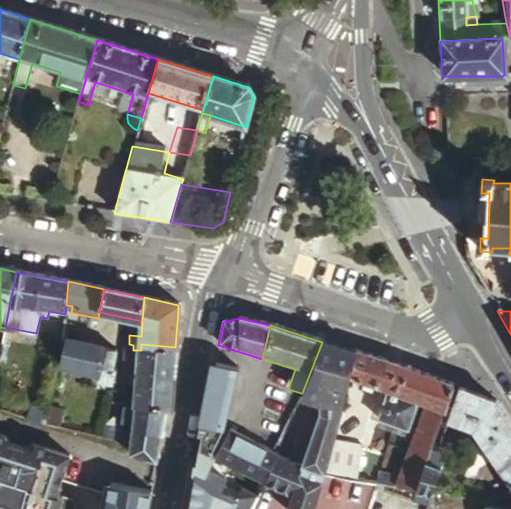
[(119,351),(66,339),(60,363),(103,374),(101,382),(116,386),(116,385),(119,371),(115,370),(119,351)]
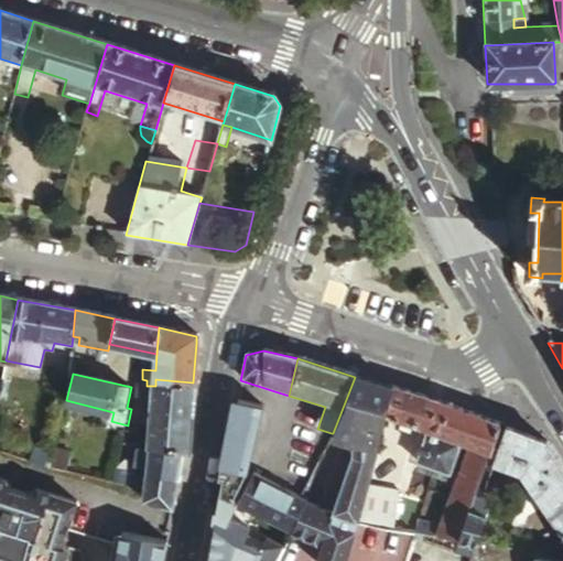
[(333,433),(332,433),(329,440),(355,446),(336,516),(311,504),(294,533),(294,535),(323,547),(317,560),(344,560),(358,519),(367,487),(367,485),(383,418),(391,388),(355,377),(333,433)]
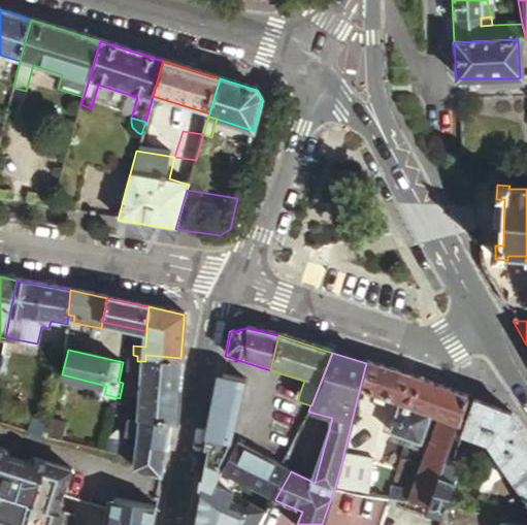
[(137,356),(133,355),(131,378),(143,379),(143,389),(178,392),(180,358),(145,355),(145,361),(137,361),(137,356)]
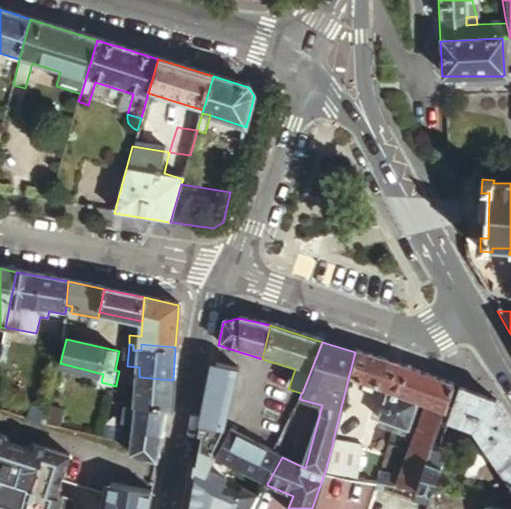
[(398,365),(355,352),(348,379),(389,391),(398,365)]
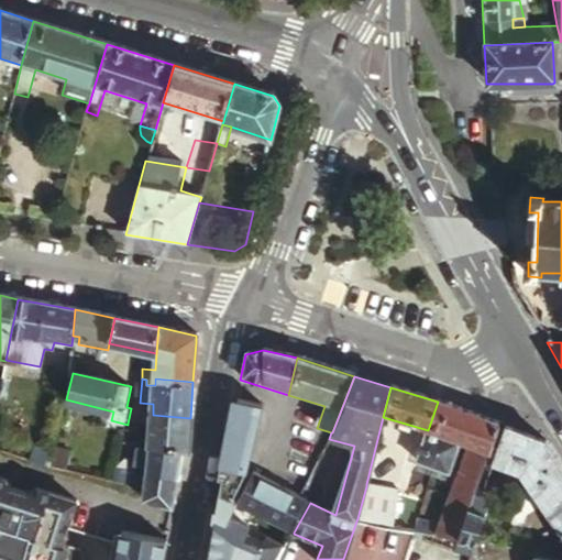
[(237,401),(218,496),(231,502),(248,473),(261,405),(237,401)]
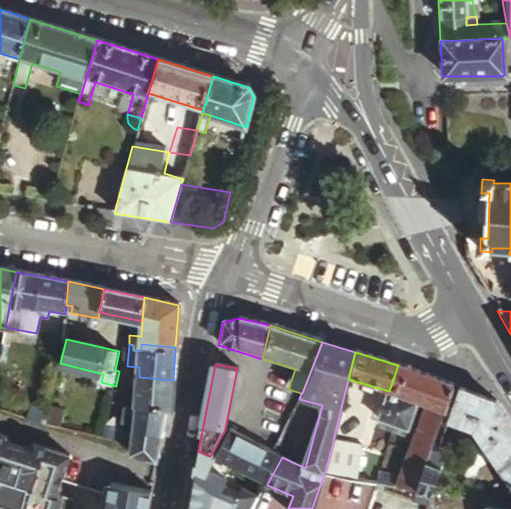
[(427,376),(398,365),(389,391),(378,420),(381,421),(405,430),(406,431),(417,402),(427,376)]
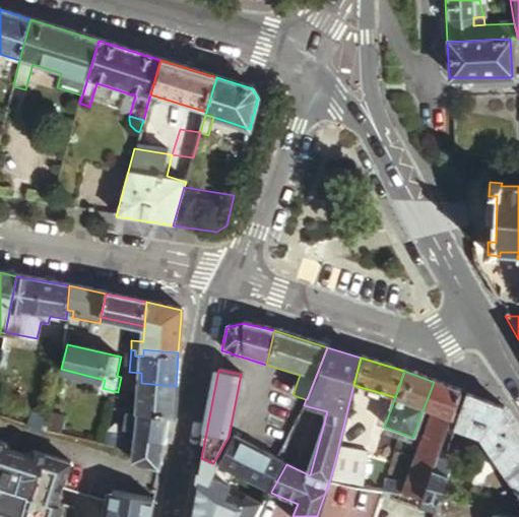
[(140,393),(138,411),(169,416),(174,417),(176,386),(141,383),(141,373),(129,372),(128,392),(140,393)]
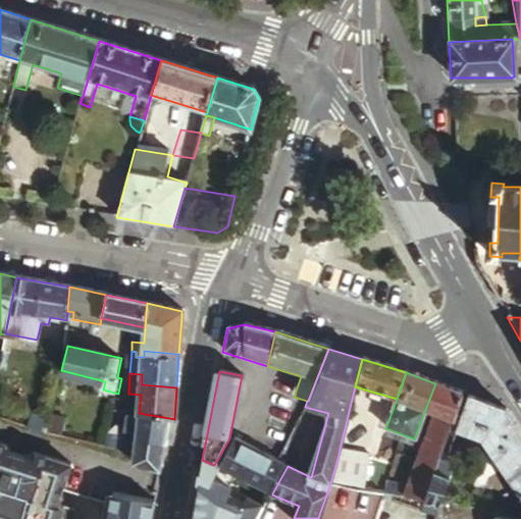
[(461,393),(435,383),(425,410),(433,413),(406,486),(396,484),(394,488),(389,488),(388,494),(423,500),(433,471),(462,393),(461,393)]
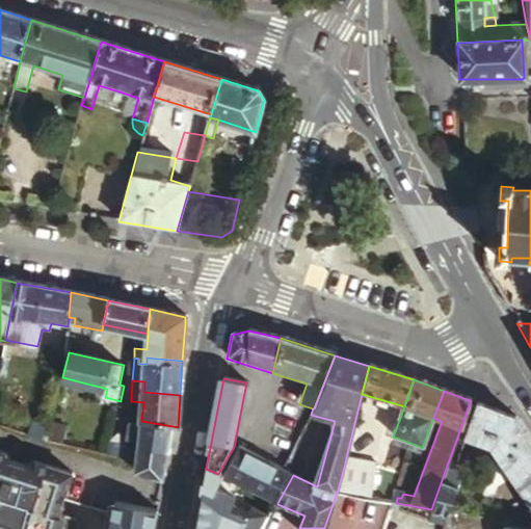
[(477,403),(465,437),(493,447),(527,498),(530,496),(530,440),(515,417),(477,403)]
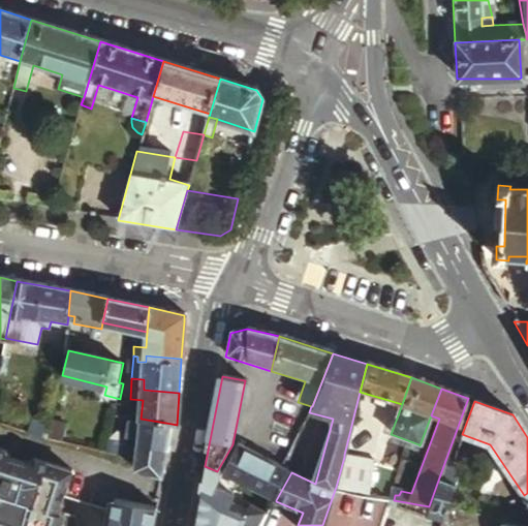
[(44,433),(59,437),(63,420),(49,416),(47,425),(44,433)]
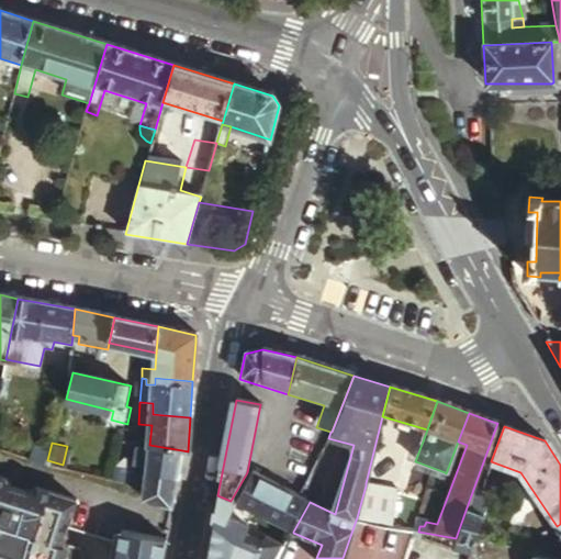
[(177,474),(182,450),(149,445),(147,469),(177,474)]
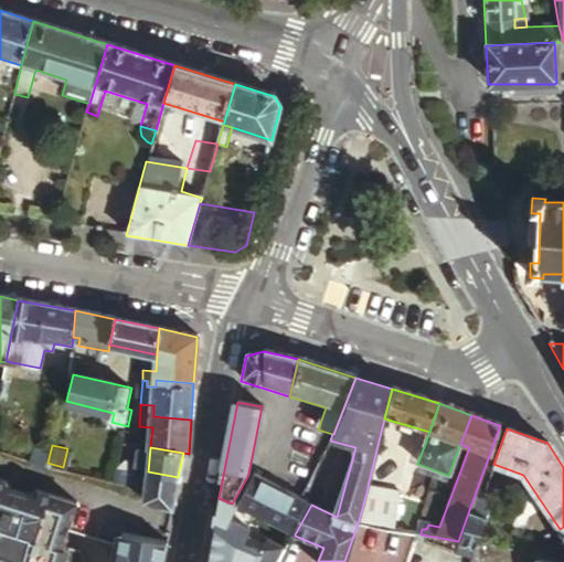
[(48,463),(50,454),(32,448),(29,457),(48,463)]
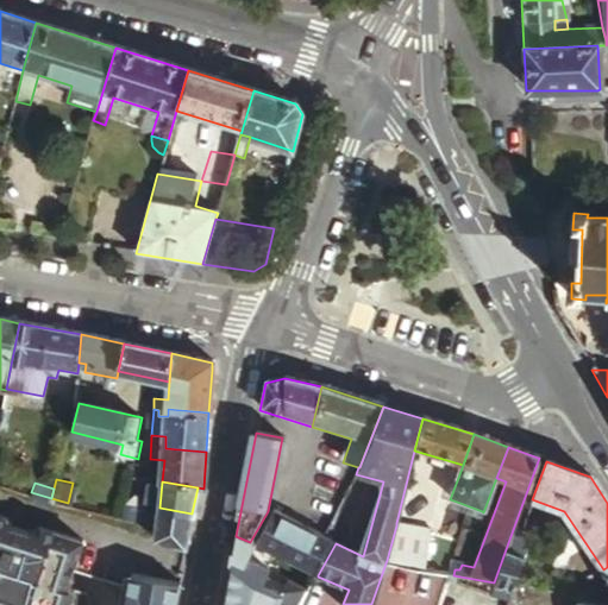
[(478,521),(482,511),(453,500),(450,510),(478,521)]
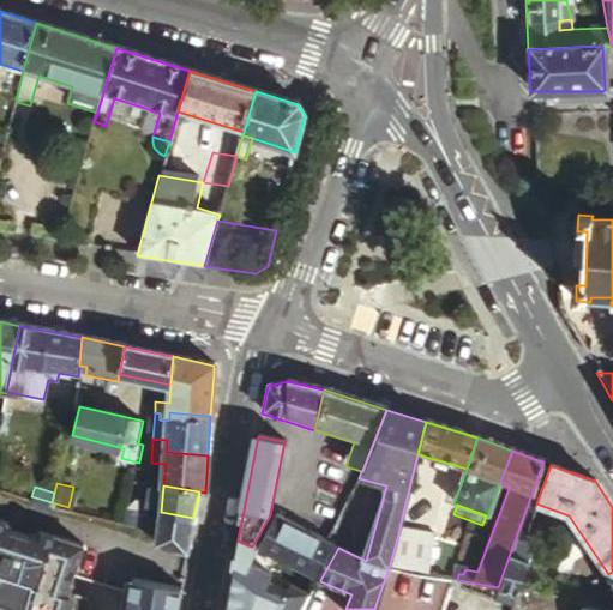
[(190,535),(193,518),(161,512),(155,547),(187,550),(190,535)]
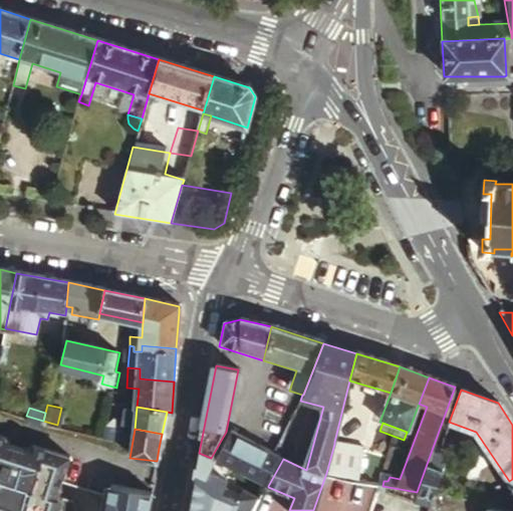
[(58,510),(61,503),(57,502),(71,461),(34,448),(26,452),(12,448),(9,440),(0,436),(0,510),(58,510)]
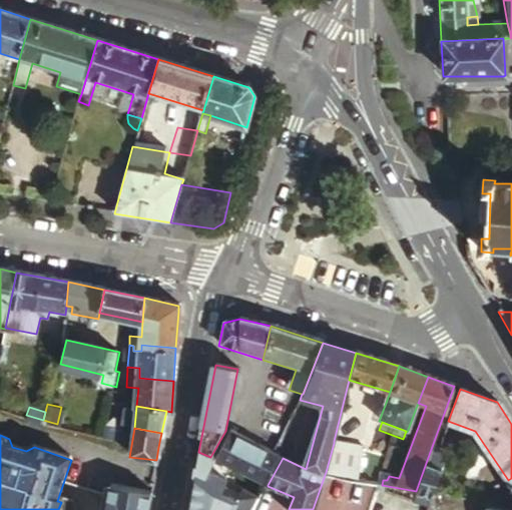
[(219,462),(268,485),(283,458),(233,435),(219,462)]
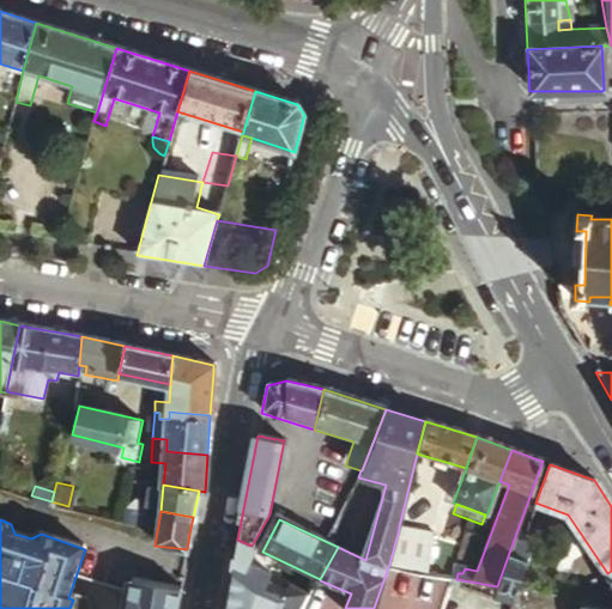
[(399,529),(389,564),(425,570),(425,568),(432,536),(399,529)]
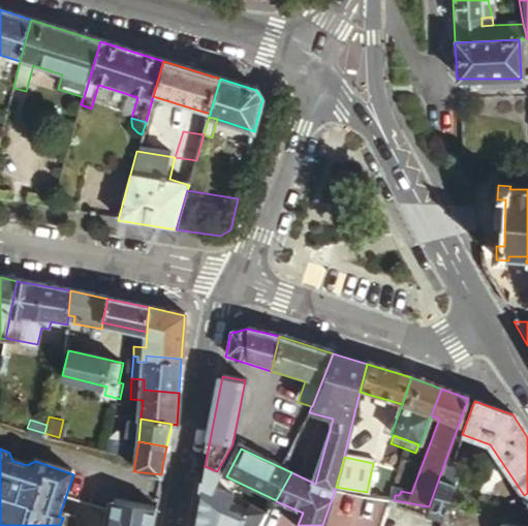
[(366,495),(387,499),(389,494),(390,494),(396,469),(373,463),(367,491),(367,492),(366,495)]
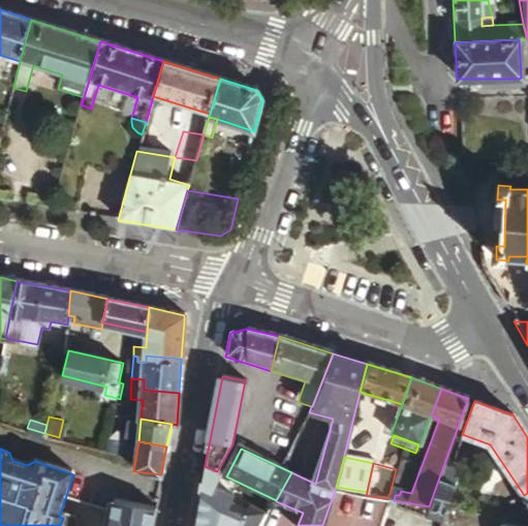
[(439,477),(429,506),(446,509),(447,507),(455,485),(439,477)]
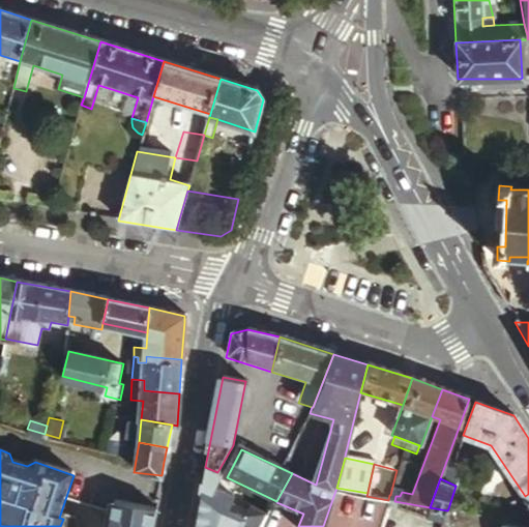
[(202,488),(195,525),(197,526),(234,526),(236,516),(231,514),(234,497),(202,488)]
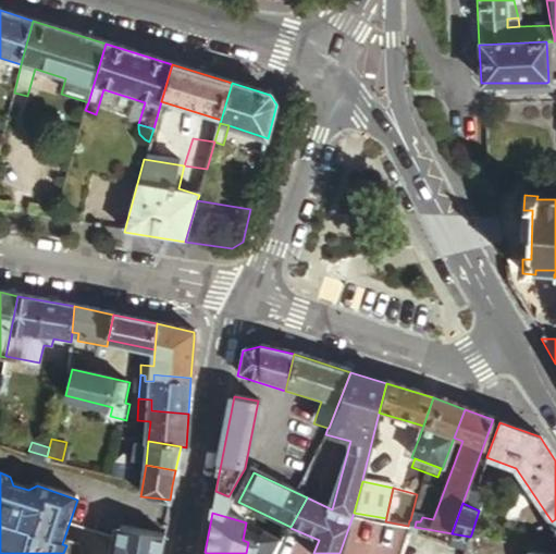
[(159,553),(163,536),(119,527),(113,553),(159,553)]
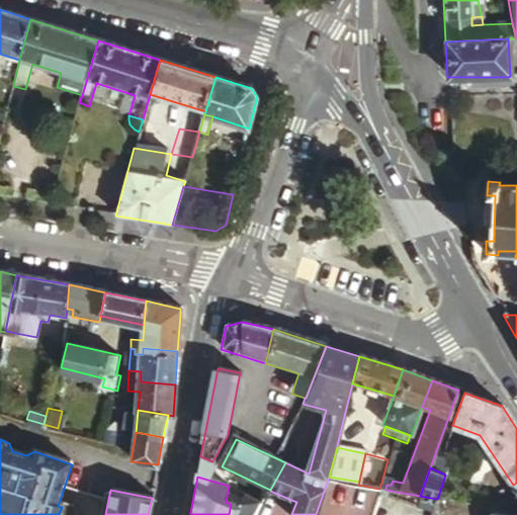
[(491,514),(492,511),(437,499),(431,514),(491,514)]
